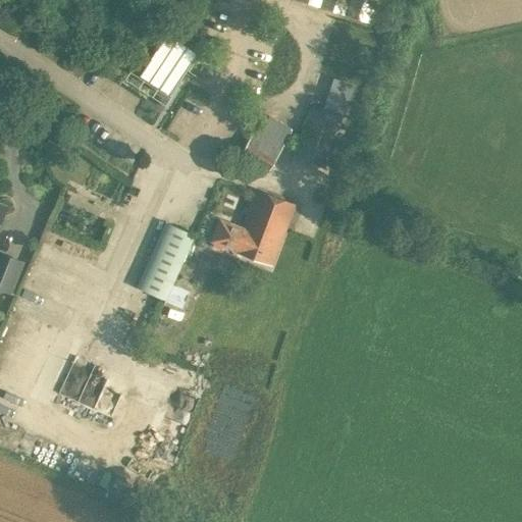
[(286,0),(359,21),(365,0),(286,0)]
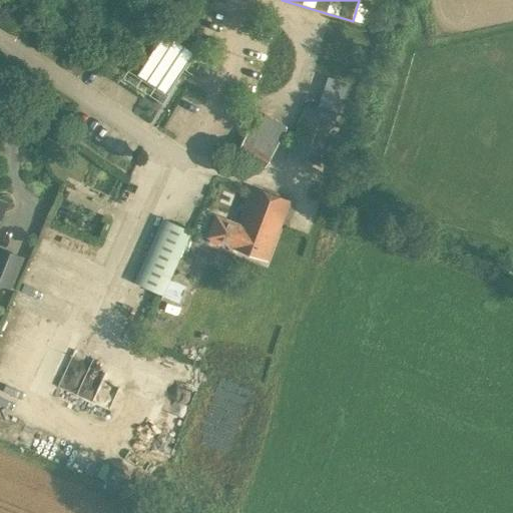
[(163,33),(136,74),(166,94),(193,53),(163,33)]
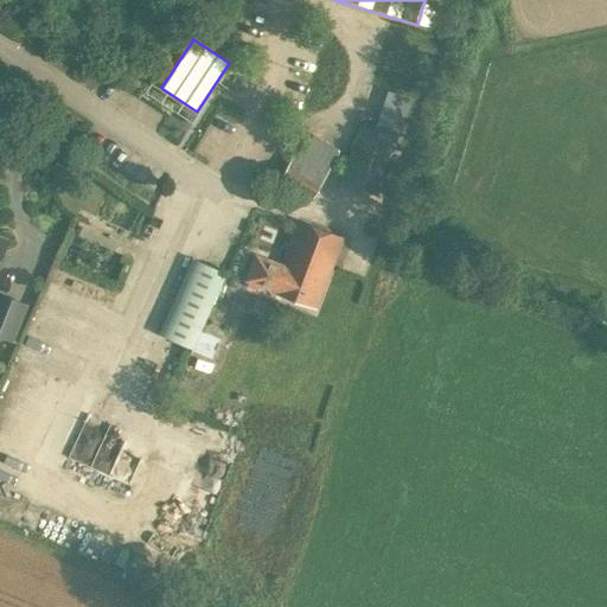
[(374,115),(400,125),(409,98),(383,89),(374,115)]
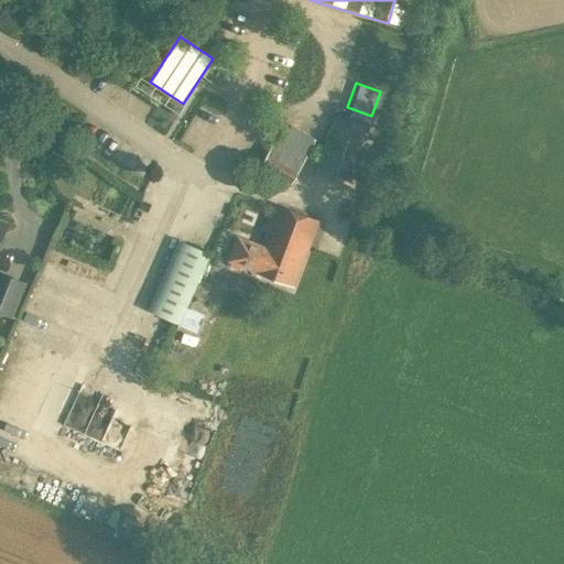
[(368,127),(335,116),(316,170),(349,181),(368,127)]
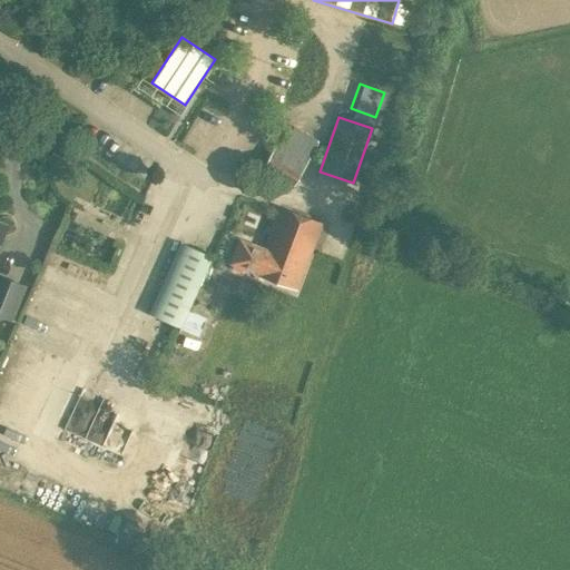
[(315,147),(283,130),(259,172),(292,189),(315,147)]
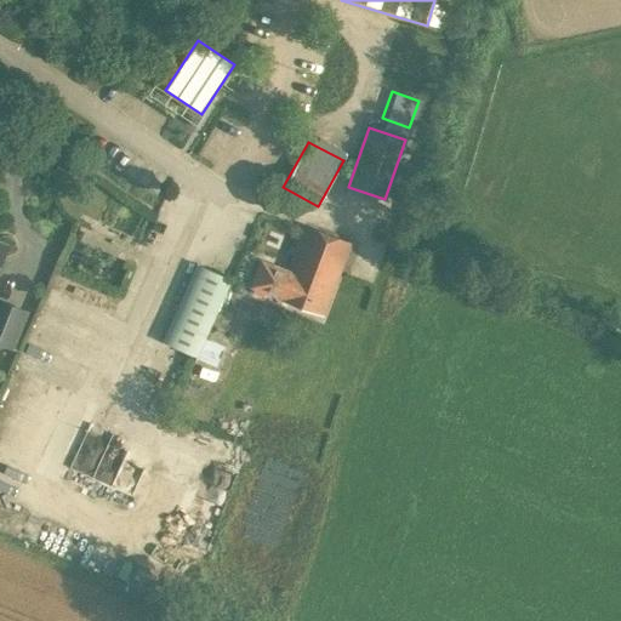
[(249,289),(323,315),(349,243),(305,226),(288,272),(260,261),(249,289)]
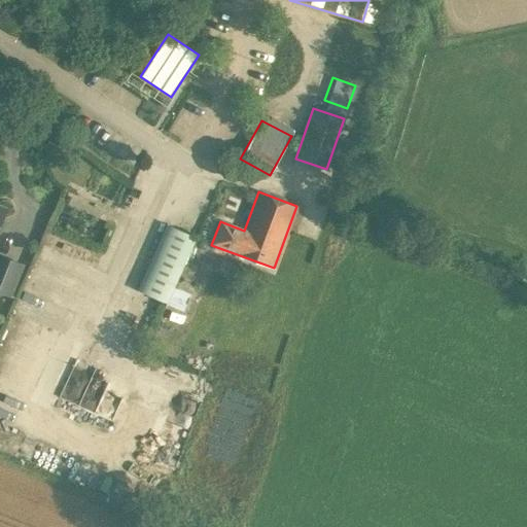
[(166,303),(196,237),(167,223),(137,290),(166,303)]
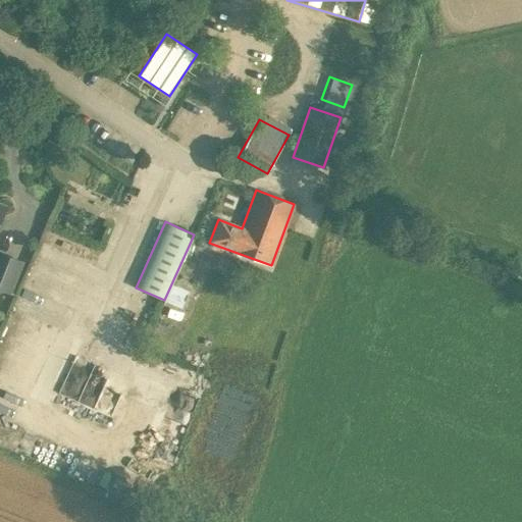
[(22,264),(0,255),(0,290),(10,295),(22,264)]
